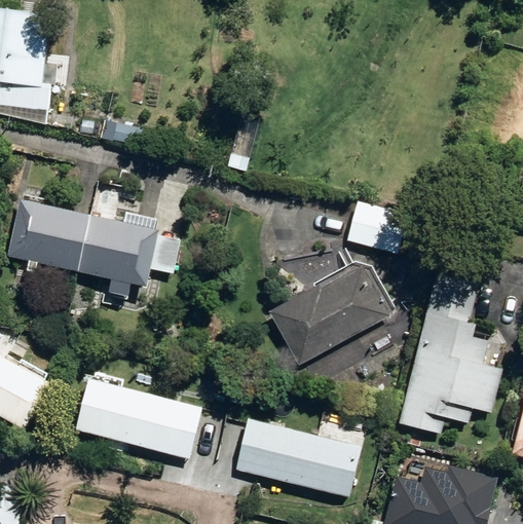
[(0,105),(47,110),(50,84),(39,83),(47,12),(0,7),(0,105)]
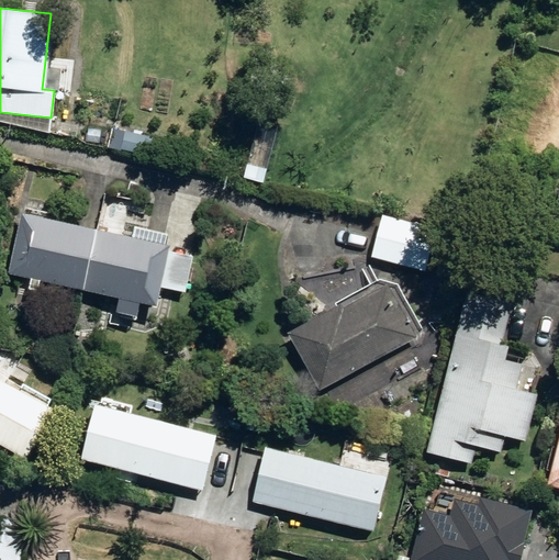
[(281,59),(289,62),(292,51),(283,48),(281,59)]
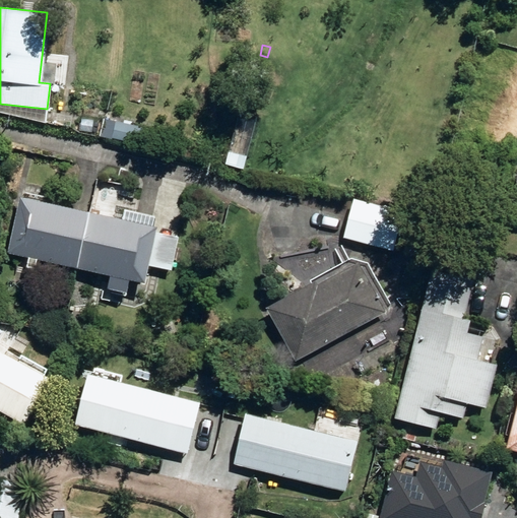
[(81,112),(91,113),(93,101),(83,99),(81,112)]
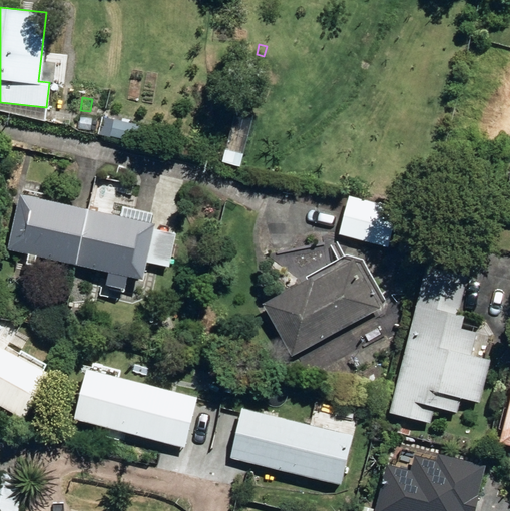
[(19,195),(7,250),(71,266),(83,210),(19,195)]
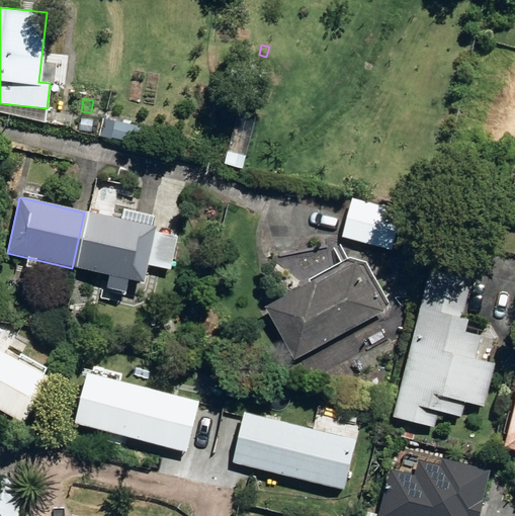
[(342,236),(393,249),(403,209),(352,197),(342,236)]
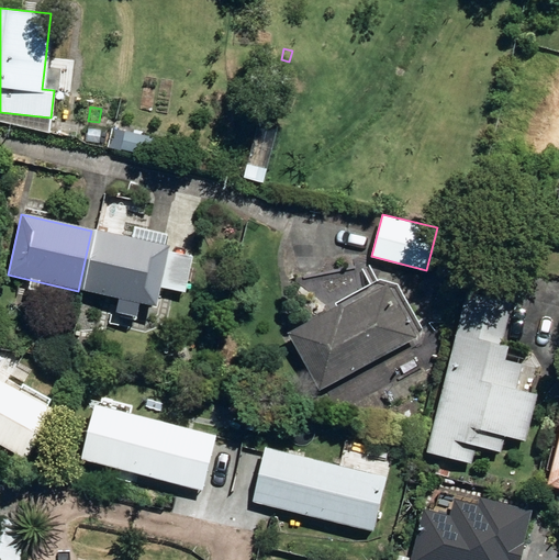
[(91,231),(78,291),(154,308),(168,248),(91,231)]
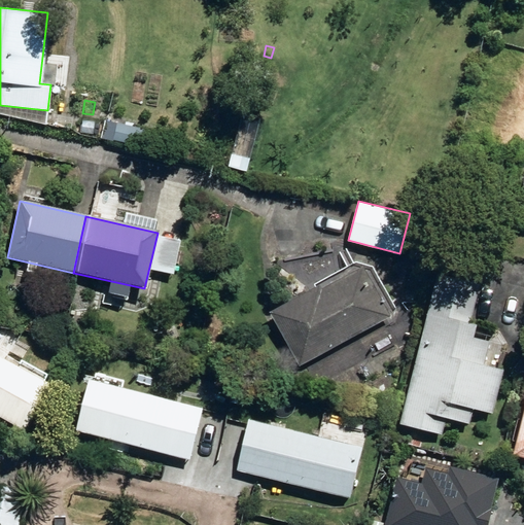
[(153,275),(167,277),(169,266),(155,263),(153,275)]
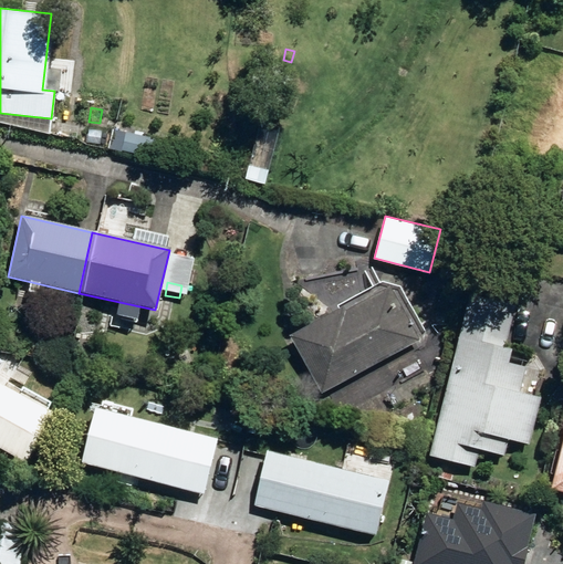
[(289,333),(322,393),(419,340),(389,285),(343,311),(340,305),(289,333)]
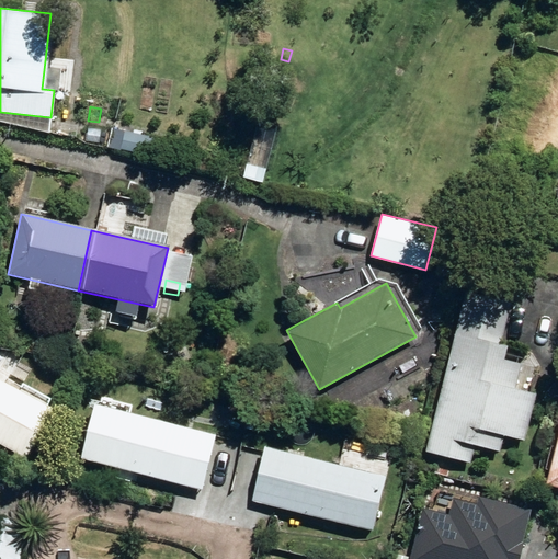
[(425,452),(470,461),(475,443),(501,451),(504,435),(525,440),(537,392),(516,388),(522,364),(503,360),(507,346),(499,344),(507,311),(464,300),(425,452)]
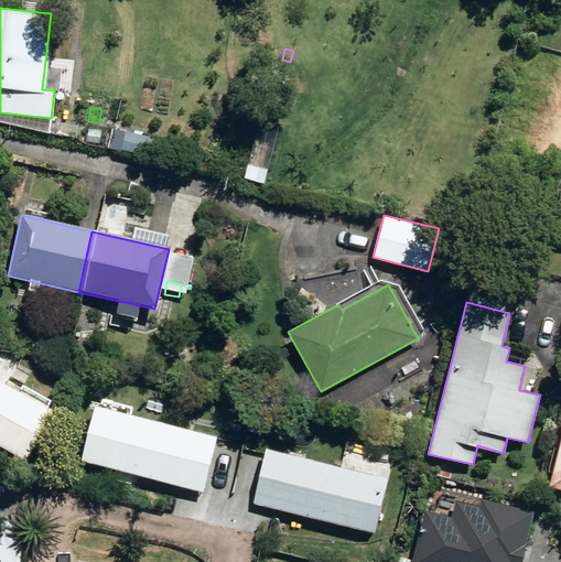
[(391,376),(401,377),(408,370),(403,360),(395,361),(389,367),(391,376)]
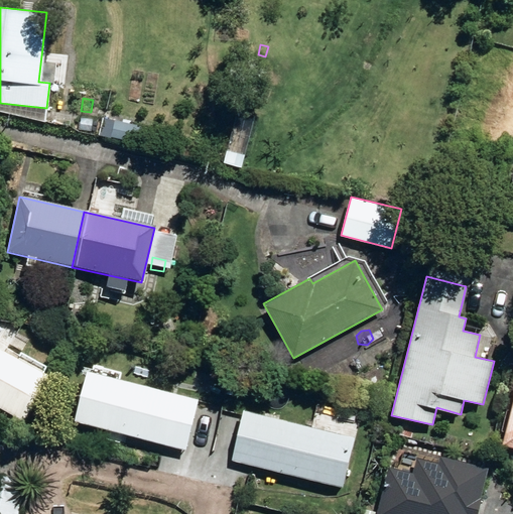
[(0,405),(22,418),(47,373),(0,347),(0,405)]
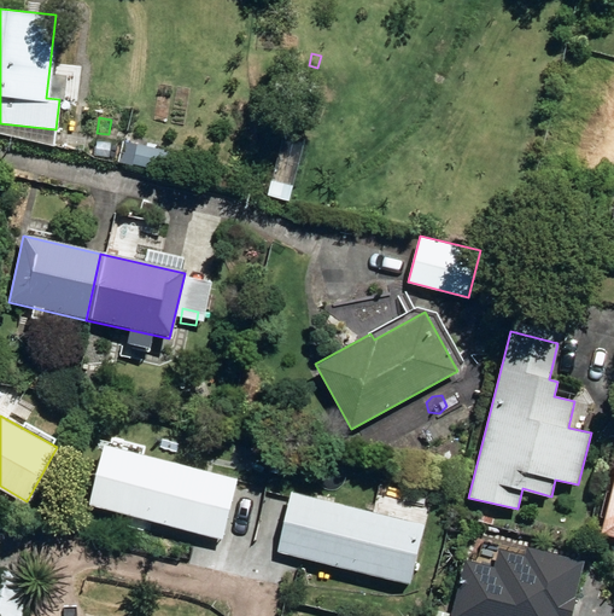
[(86,504),(220,539),(235,480),(103,445),(86,504)]
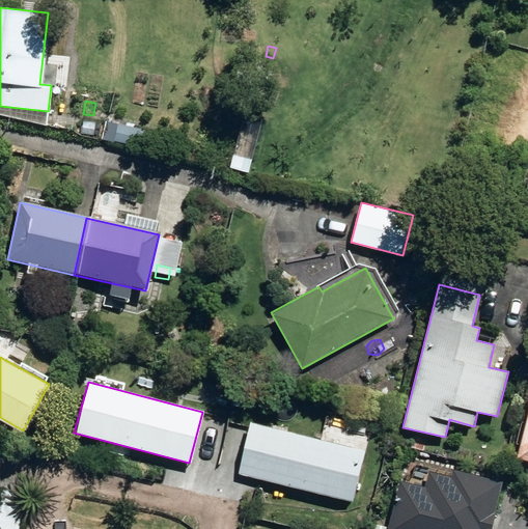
[(527,413),(517,457),(527,460),(527,413)]
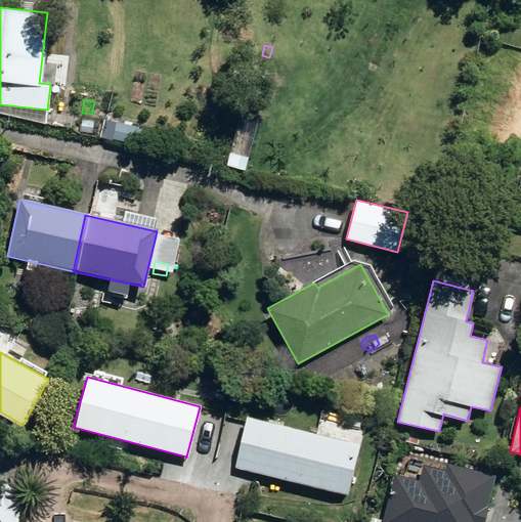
[(234,467),(348,495),(361,445),(248,417),(234,467)]
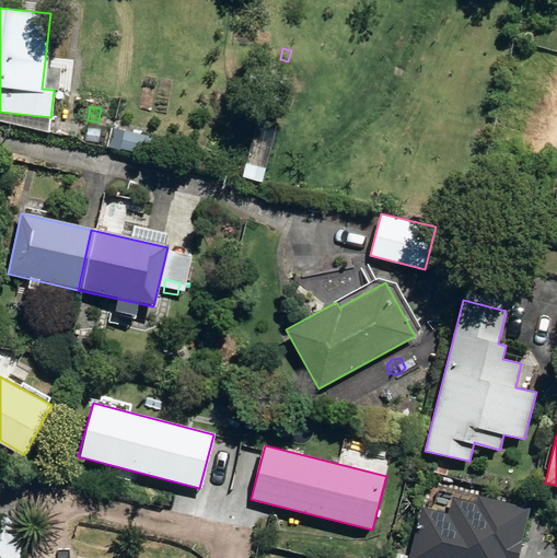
[(412,557),(518,557),(523,539),(519,538),(528,507),(486,496),(483,511),(456,503),(452,519),(424,510),(412,557)]
